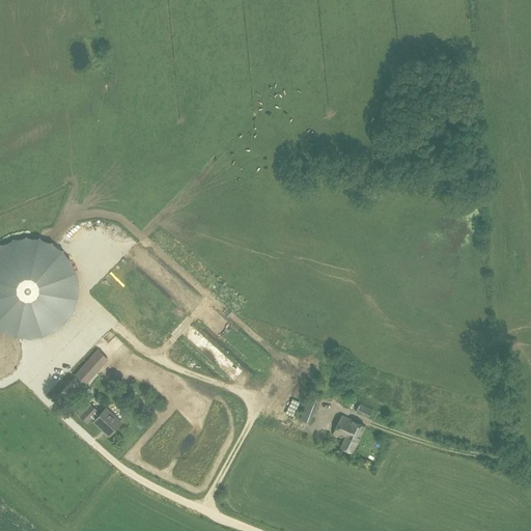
[(0,330),(4,334),(10,336),(17,339),(22,339),(25,339),(30,341),(34,338),(43,338),(48,335),(52,333),(56,332),(59,328),(62,326),(65,324),(67,319),(71,315),(74,312),(74,307),(76,304),(79,301),(78,294),(79,286),(78,280),(78,275),(75,270),(72,264),(72,262),(68,259),(66,256),(63,251),(57,248),(55,247),(52,243),(45,242),(40,240),(38,239),(33,240),(29,239),(26,238),(21,240),(17,240),(12,240),(8,243),(3,245),(0,245),(0,330)]
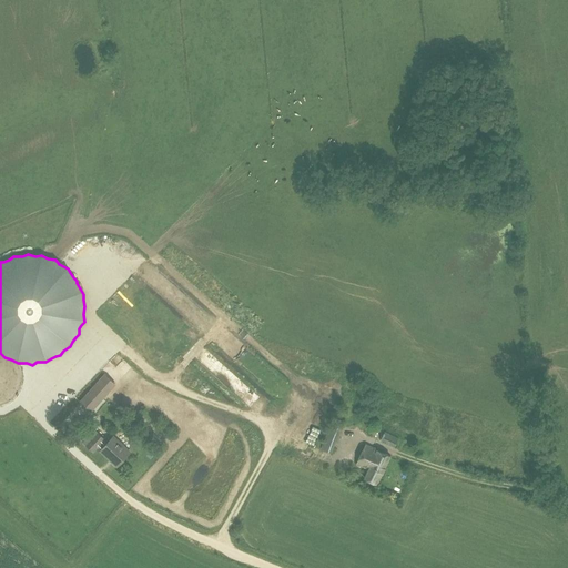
[(155,374),(146,383),(156,392),(164,384),(155,374)]
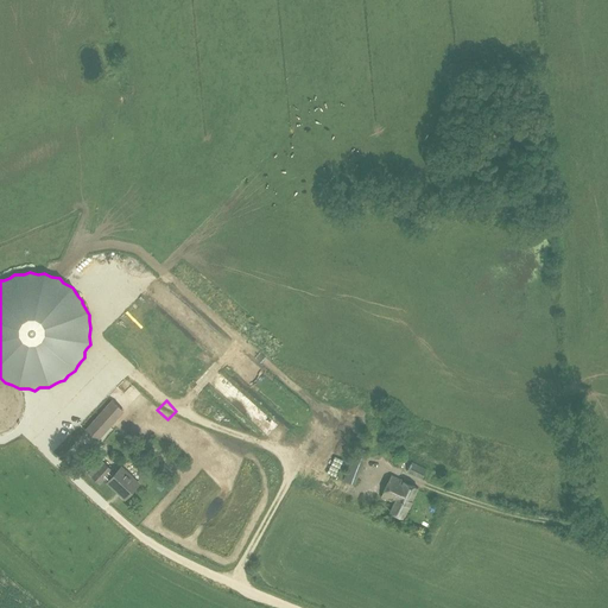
[(355,486),(366,455),(367,451),(358,448),(356,450),(355,450),(343,481),(355,486)]
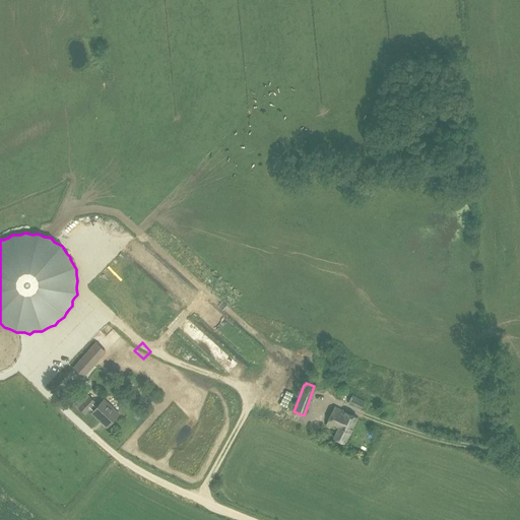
[(83,386),(74,396),(78,400),(87,390),(83,386)]
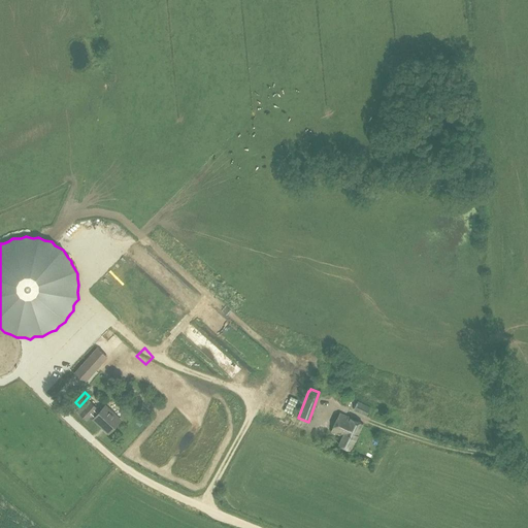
[(366,417),(370,407),(357,401),(353,409),(366,417)]
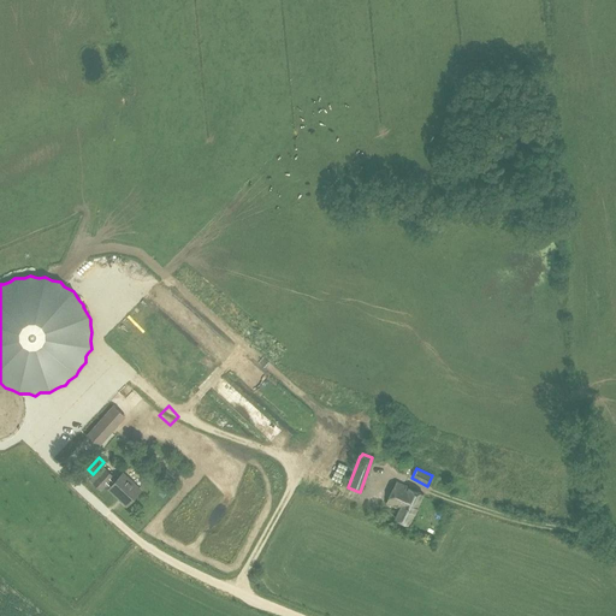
[(106,485),(110,487),(108,489),(117,497),(132,481),(123,473),(117,480),(106,469),(94,483),(101,490),(106,485)]
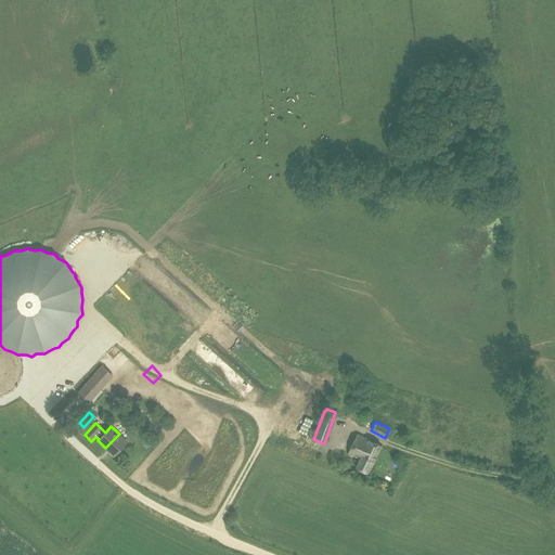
[(127,441),(119,434),(105,448),(114,455),(127,441)]
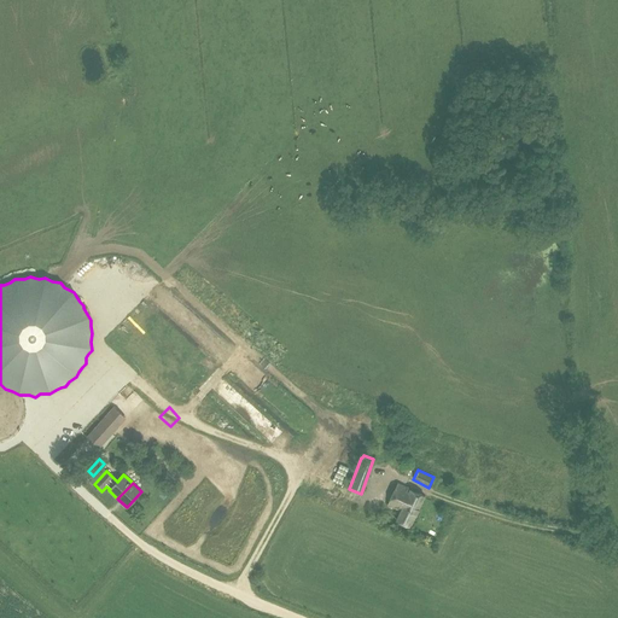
[(425,496),(398,483),(388,506),(401,512),(396,520),(410,526),(425,496)]
